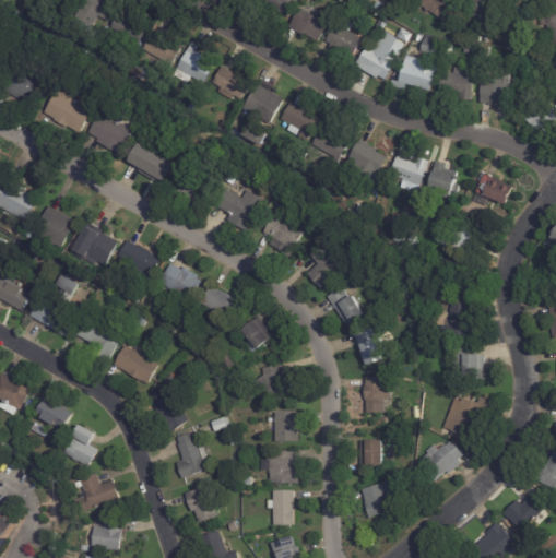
[(113,0),(117,2),(107,22),(89,12),(83,21),(73,15),(81,0),(113,0)]
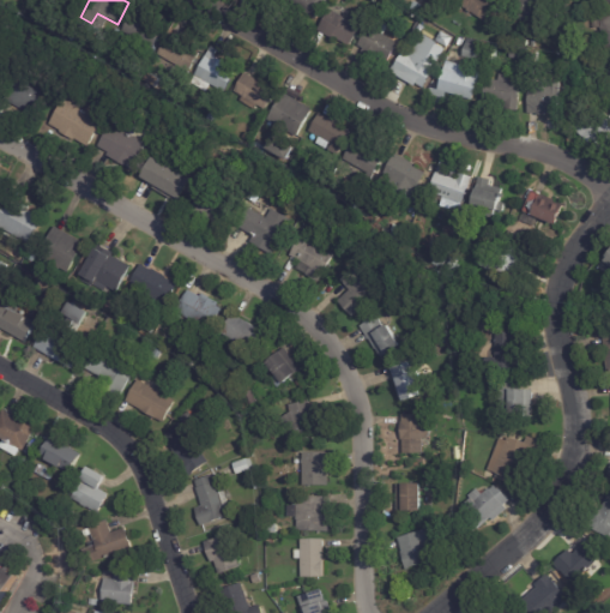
[(318,17),(306,11),(308,5),(299,0),(326,0),(324,4),(325,4),(318,17)]
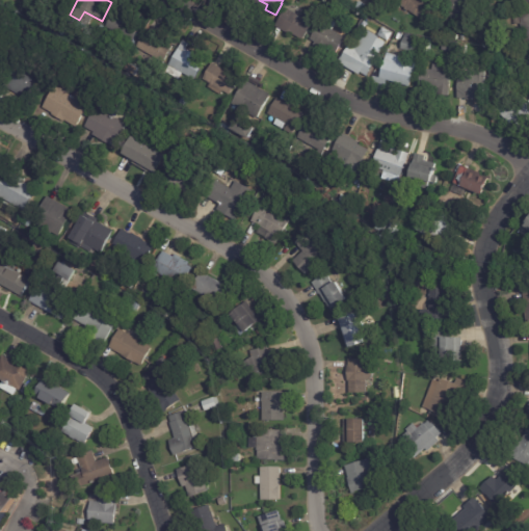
[(365,5),(363,9),(355,6),(359,0),(366,3),(365,5)]
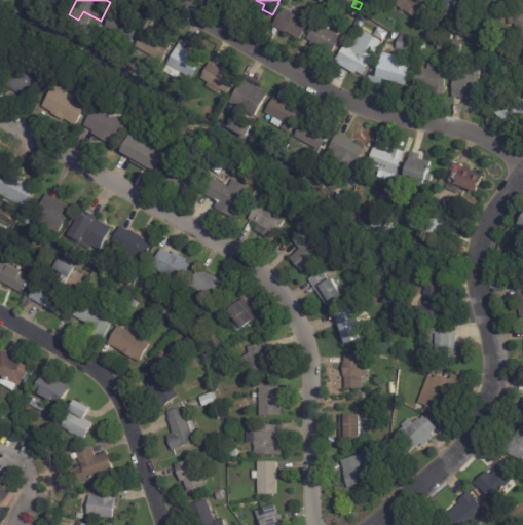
[(427,0),(428,1),(417,19),(391,0),(427,0)]
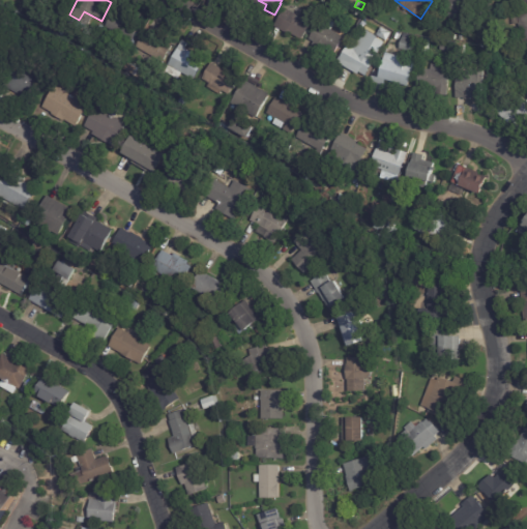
[(464,0),(468,13),(449,19),(444,0),(464,0)]
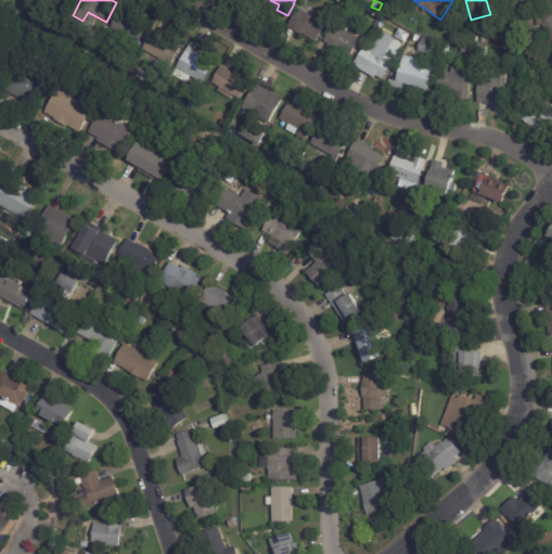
[(127,12),(128,12),(127,14),(148,26),(139,41),(116,28),(115,30),(108,26),(120,8),(127,12)]
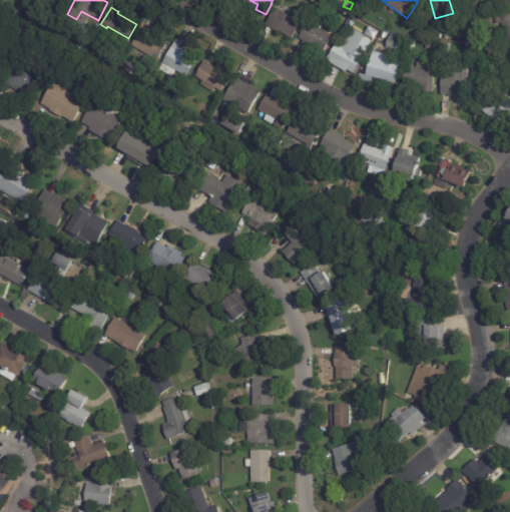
[(278,8),(292,16),(294,11),(304,16),(293,38),(267,23),(276,7),(278,8)]
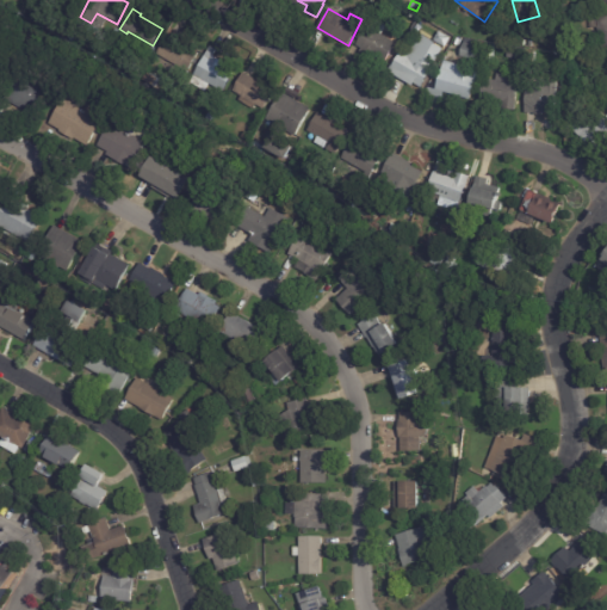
[(382,34),(396,42),(383,63),(359,49),(360,47),(355,44),(372,16),(386,24),(382,34)]
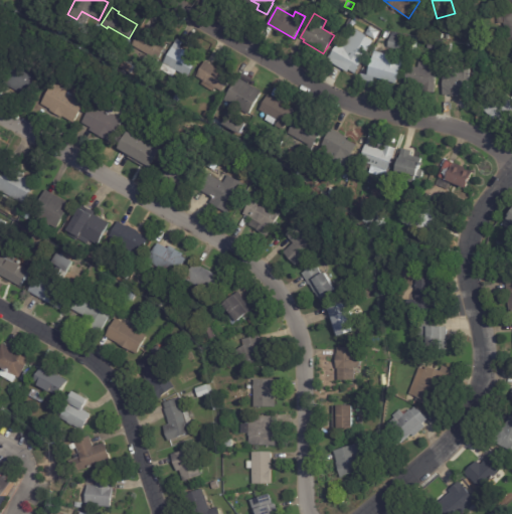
[(511,41),(506,42),(504,23),(497,23),(496,15),(511,13),(511,41)]
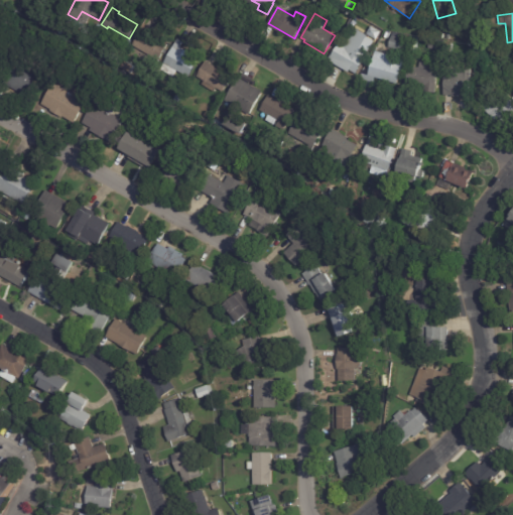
[(50,20),(56,24),(54,28),(48,24),(50,20)]
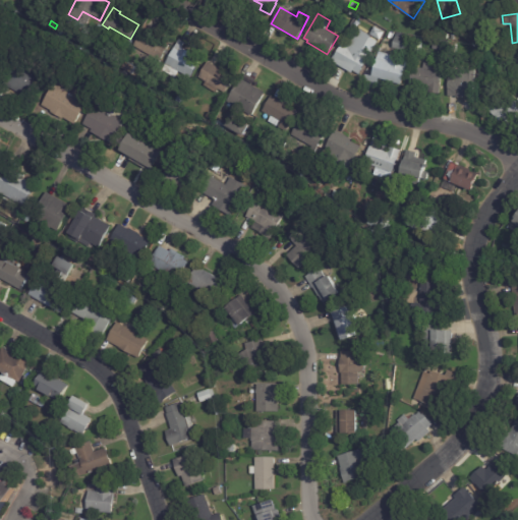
[(62,24),(67,29),(63,36),(57,32),(61,24),(62,24)]
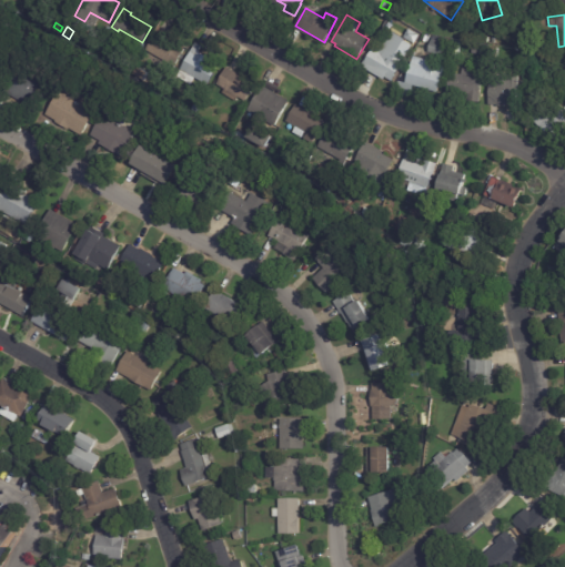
[(410,27),(420,33),(414,41),(404,34),(410,27)]
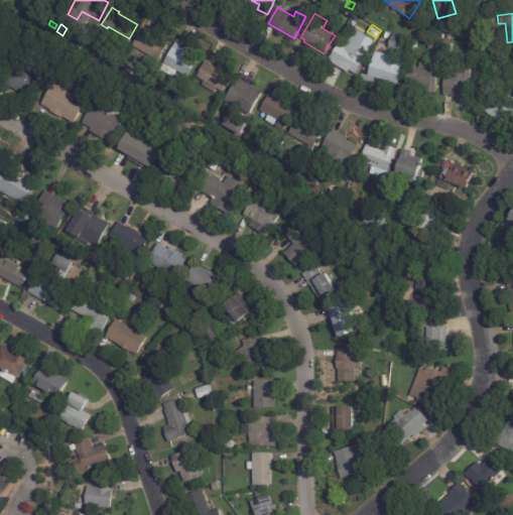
[(149,31),(167,42),(157,60),(131,44),(142,27),(149,31)]
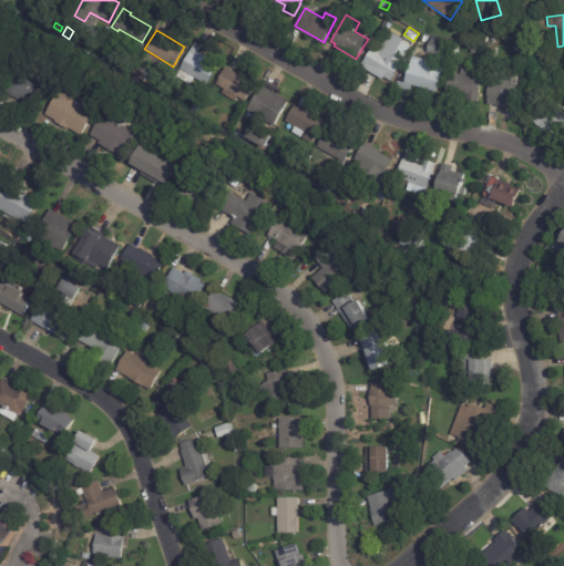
[(430,38),(445,42),(442,55),(427,51),(430,38)]
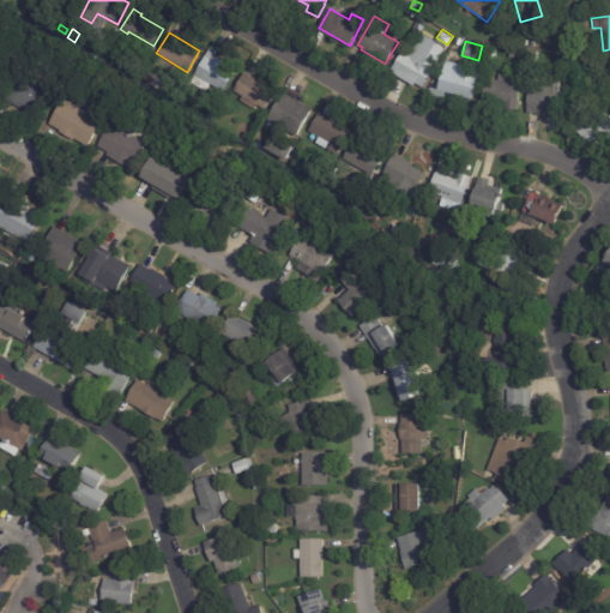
[(216,49),(217,49),(213,55),(225,62),(223,66),(234,73),(223,91),(209,83),(204,91),(188,82),(210,46),(216,49)]
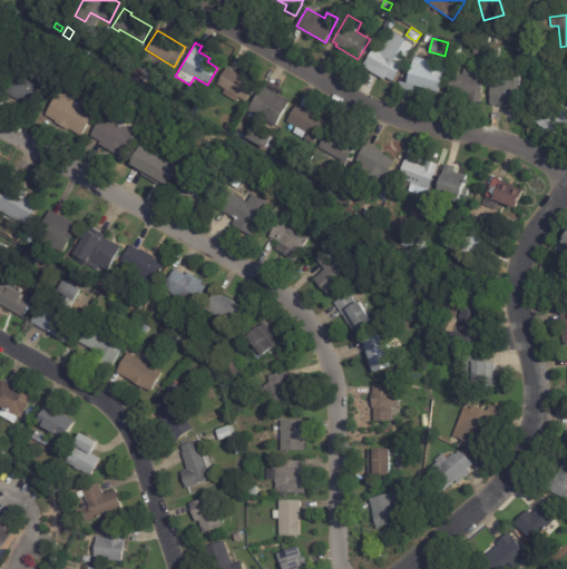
[(473,42),(487,43),(487,54),(472,52),(473,42)]
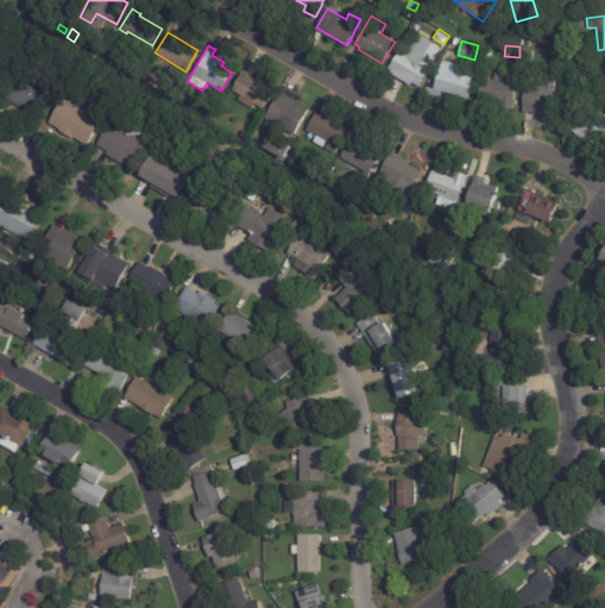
[(399,77),(388,70),(399,49),(409,54),(411,49),(434,62),(418,88),(399,77)]
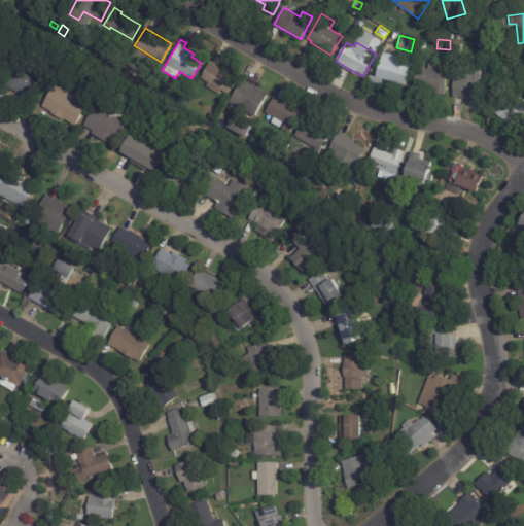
[(378,88),(369,85),(372,75),(376,76),(382,51),(396,55),(396,57),(413,61),(407,84),(388,80),(387,84),(381,83),(380,89),(378,88)]
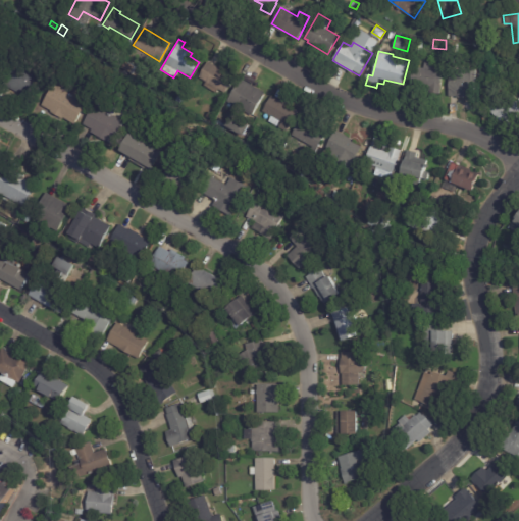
[(0,53),(7,57),(6,60),(10,63),(6,69),(2,67),(0,70),(0,53)]
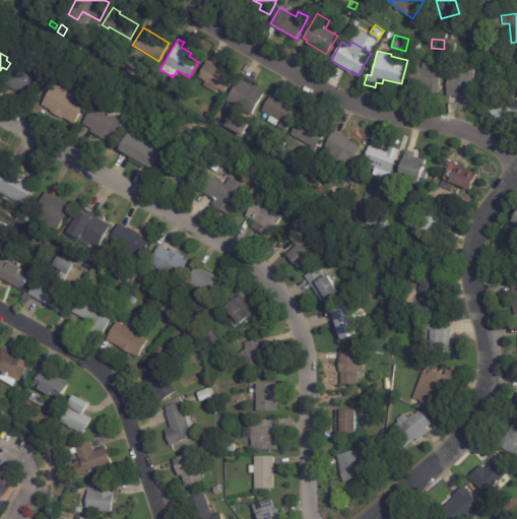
[(23,65),(24,63),(35,70),(35,71),(42,76),(27,99),(1,82),(15,60),(23,65)]
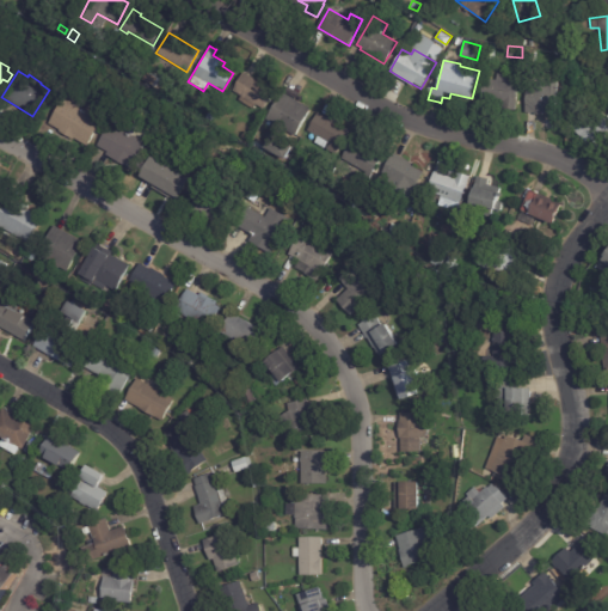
[(54,80),(59,71),(65,74),(60,84),(54,80)]
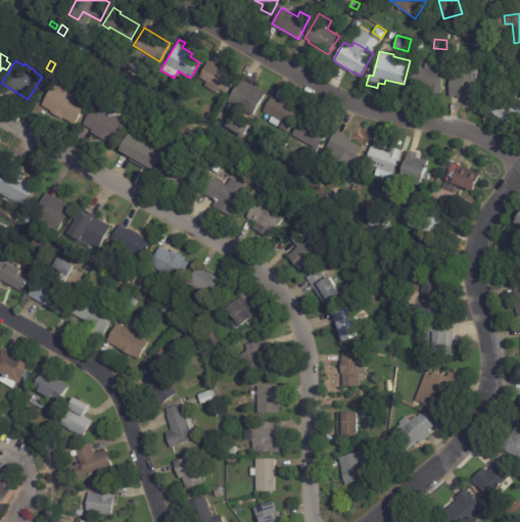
[(213,64),(219,67),(219,66),(223,68),(223,69),(233,77),(224,92),(218,88),(215,92),(202,85),(204,81),(197,77),(207,60),(213,64)]
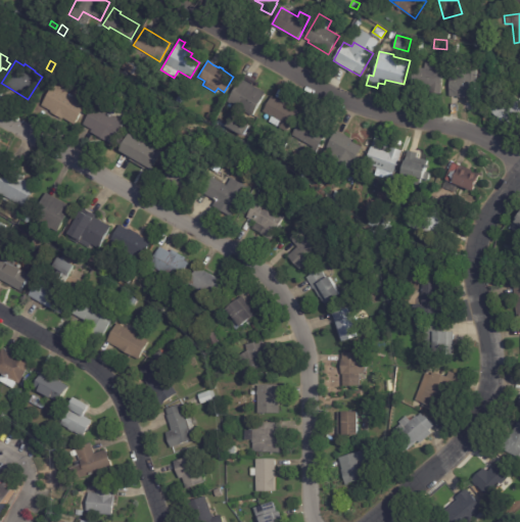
[(418,85),(413,84),(414,66),(424,67),(425,61),(434,62),(433,68),(444,69),(442,94),(429,93),(430,86),(418,85)]
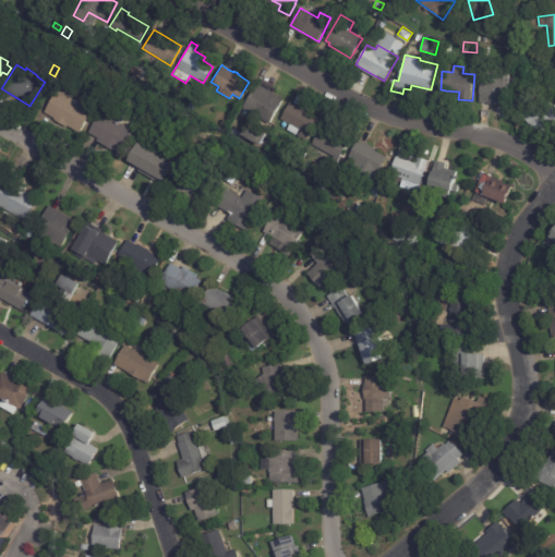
[(139,71),(144,75),(140,82),(134,79),(139,71)]
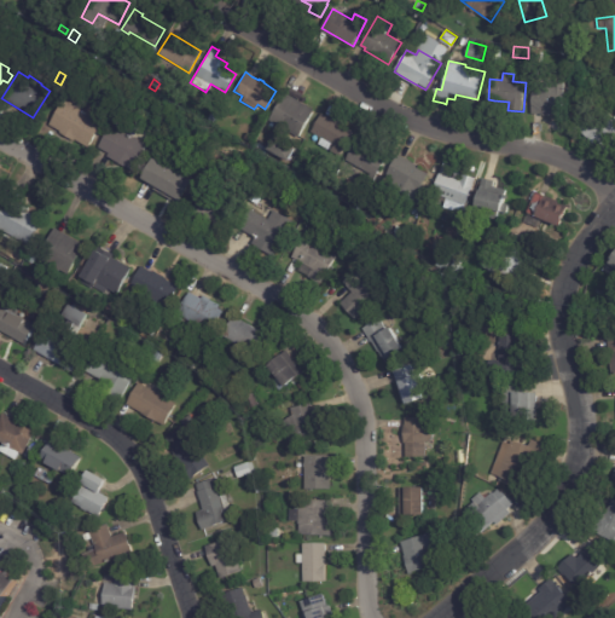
[(69,80),(75,82),(71,91),(65,88),(69,80)]
